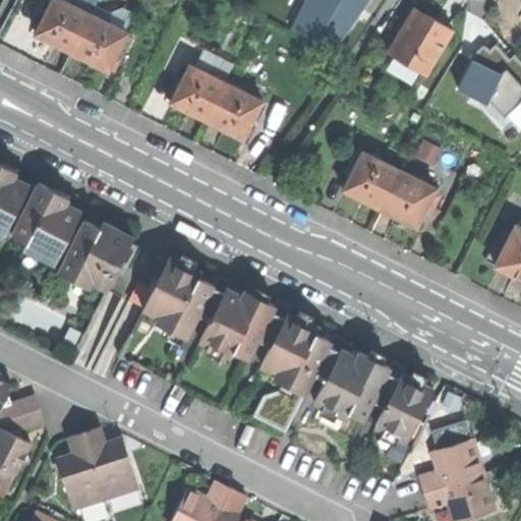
[(72,52),(92,14),(64,0),(53,0),(37,34),(51,41),(72,52)]
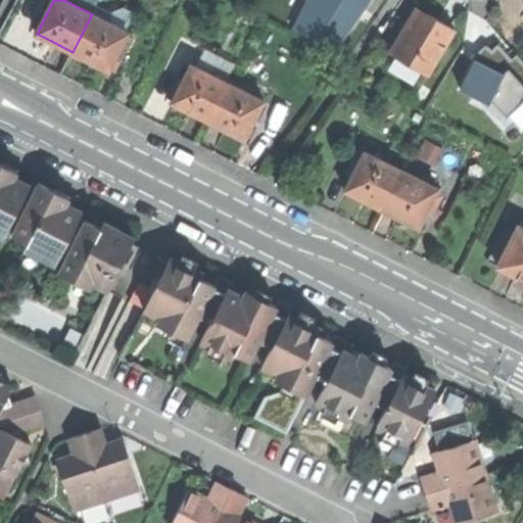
[(64,0),(92,14),(95,7),(82,0),(64,0)]
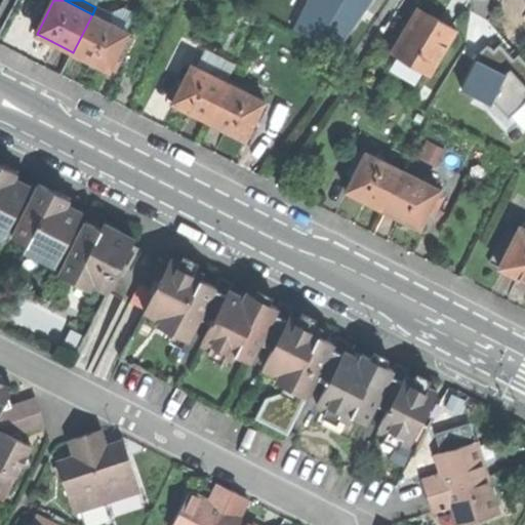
[(310,0),(297,26),(349,50),(373,0),(310,0)]
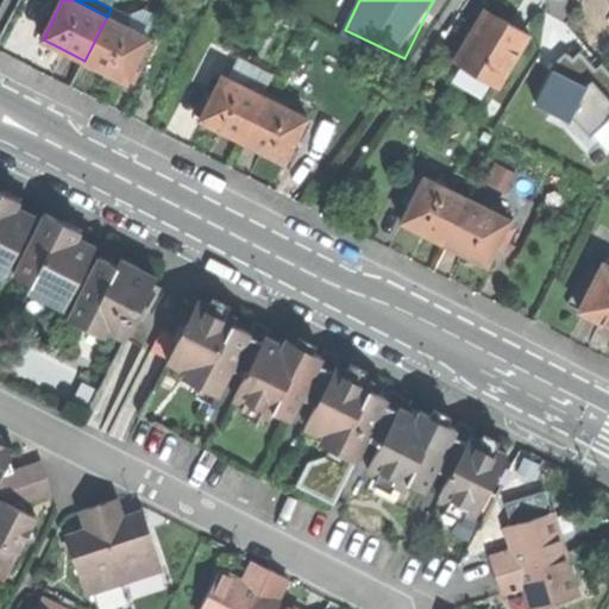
[(111,8),(107,17),(145,36),(156,16),(144,10),(129,16),(111,8)]
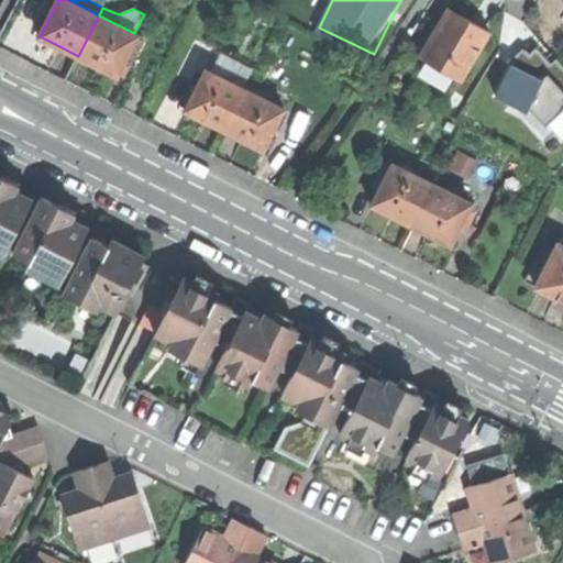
[(426,61),(454,77),(460,80),(489,32),(470,20),(449,8),(441,19),(433,32),(428,41),(419,56),(426,61)]
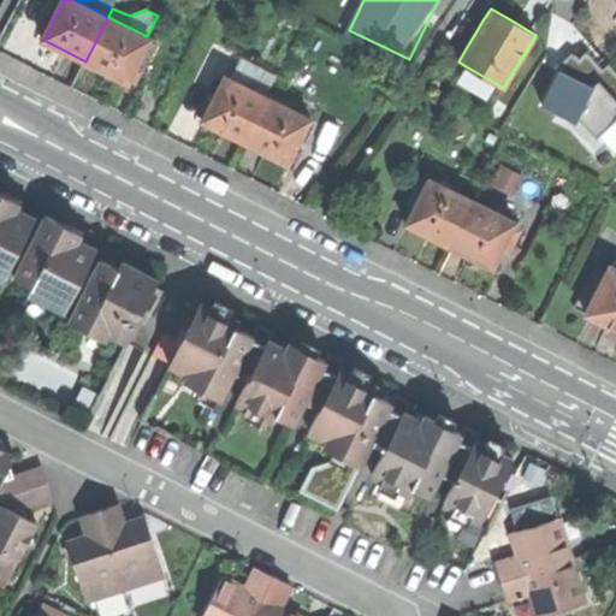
[(147,36),(108,17),(86,61),(106,72),(128,83),(150,39),(147,36)]
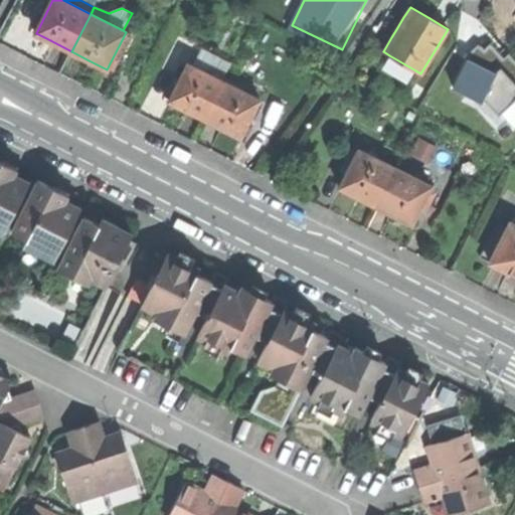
[(495,38),(490,43),(504,57),(508,52),(495,38)]
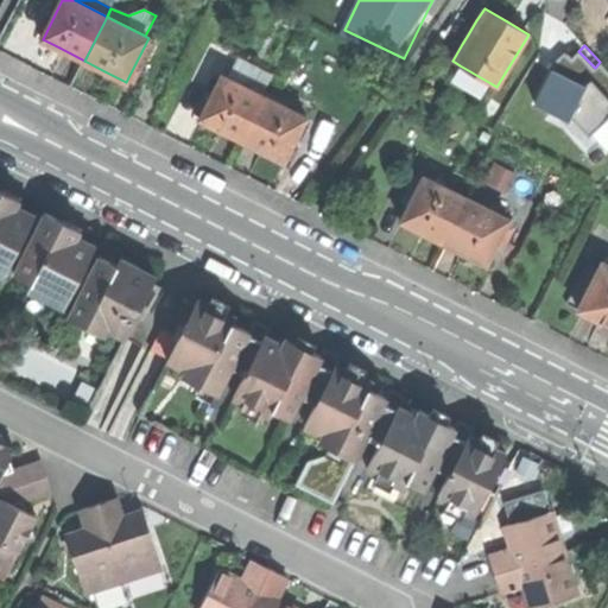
[(588,88),(593,80),(599,71),(595,68),(578,51),(571,58),(568,54),(556,64),(553,62),(551,70),(588,88)]
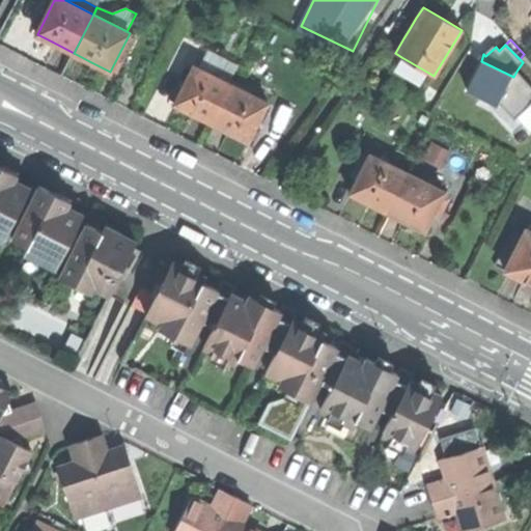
[(207,50),(198,68),(230,84),(239,65),(207,50)]
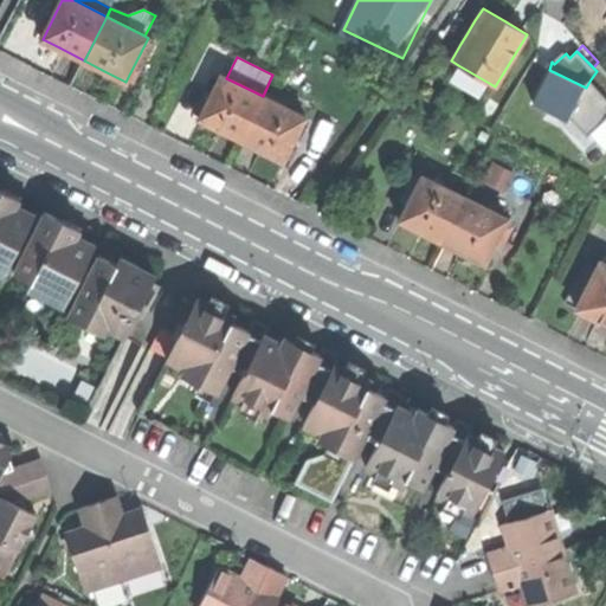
[(482,94),(489,83),(458,65),(452,75),(482,94)]
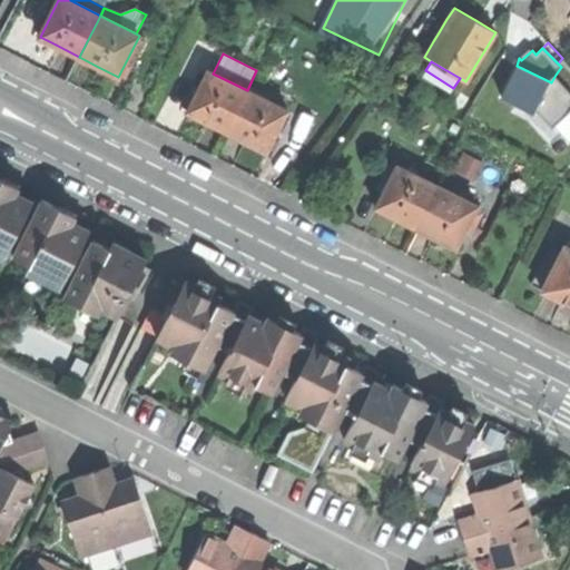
[(561,67),(556,75),(569,90),(569,66),(566,61),(561,67)]
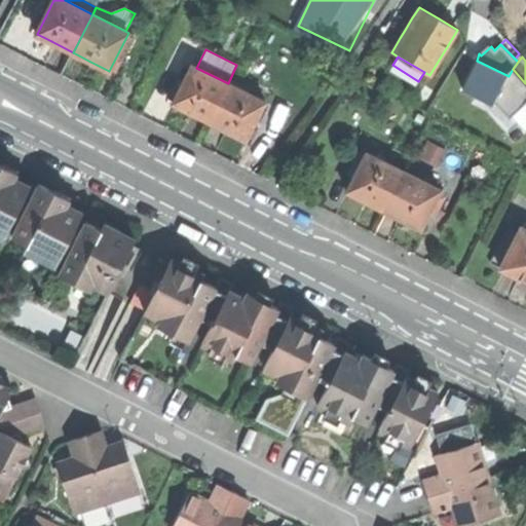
[(490,104),(493,100),(509,76),(477,61),(462,89),(473,95),(490,104)]
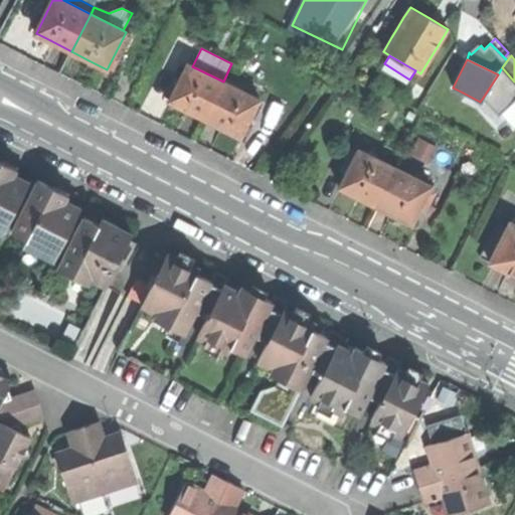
[(205,119),(223,81),(192,66),(188,63),(169,101),(180,107),(205,119)]
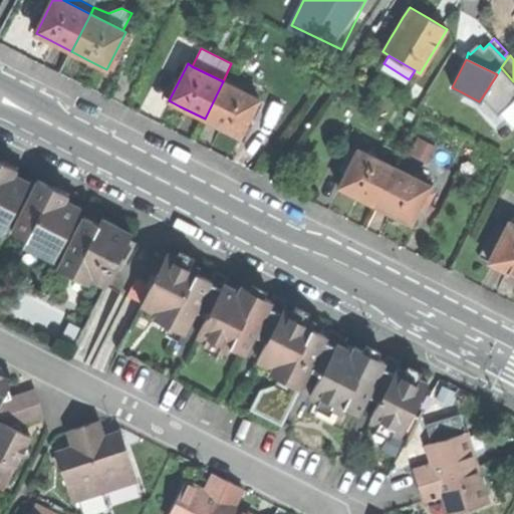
[(482,97),(497,114),(513,99),(513,81),(501,67),(497,74),(482,97)]
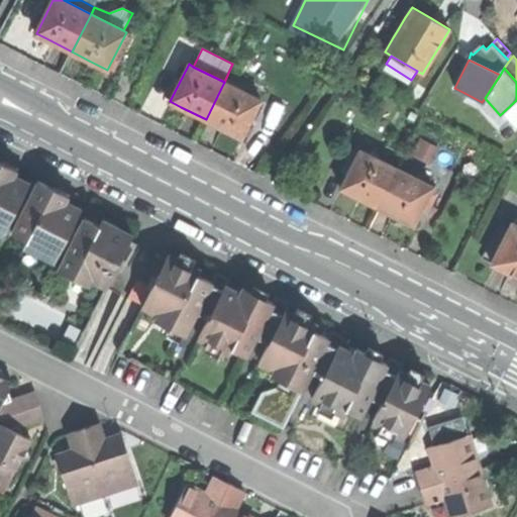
[(224,82),(206,119),(221,127),(241,137),(261,100),(224,82)]
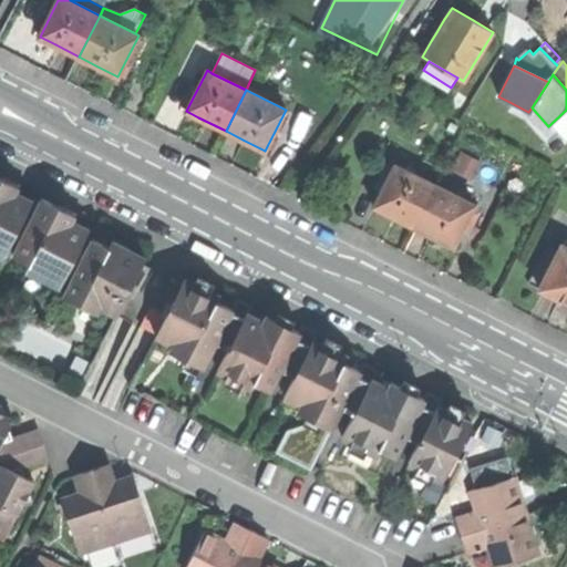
[(566,110),(553,124),(566,141),(566,140),(566,110)]
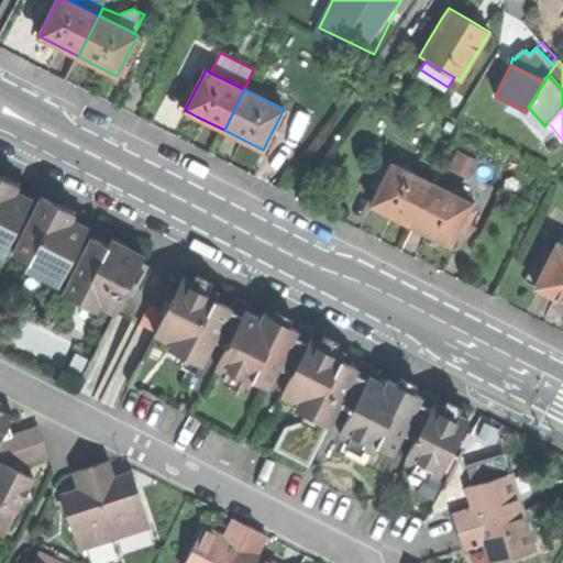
[(450,168),(468,177),(476,159),(457,151),(450,168)]
